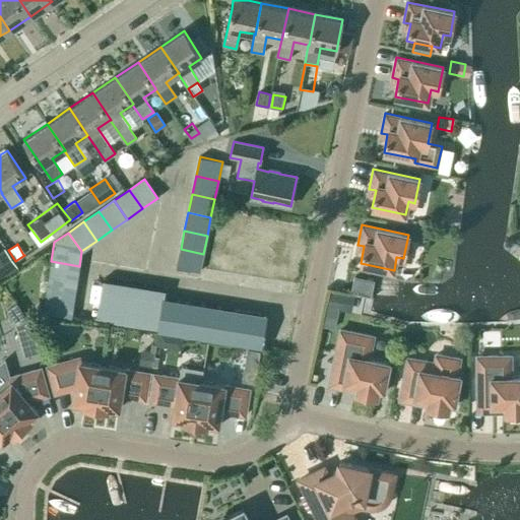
[(203,254),(181,249),(177,267),(199,272),(203,254)]
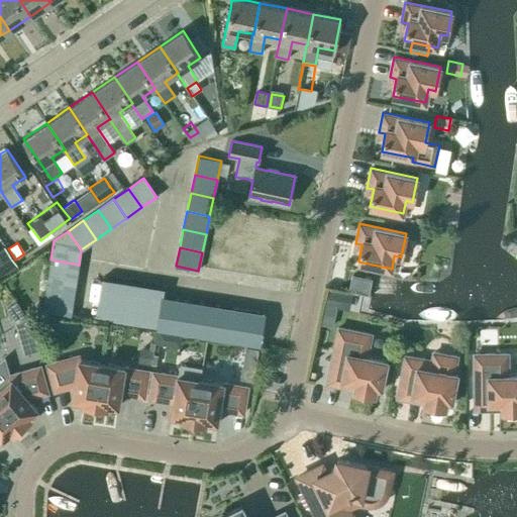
[(7,250),(0,255),(0,278),(17,267),(7,250)]
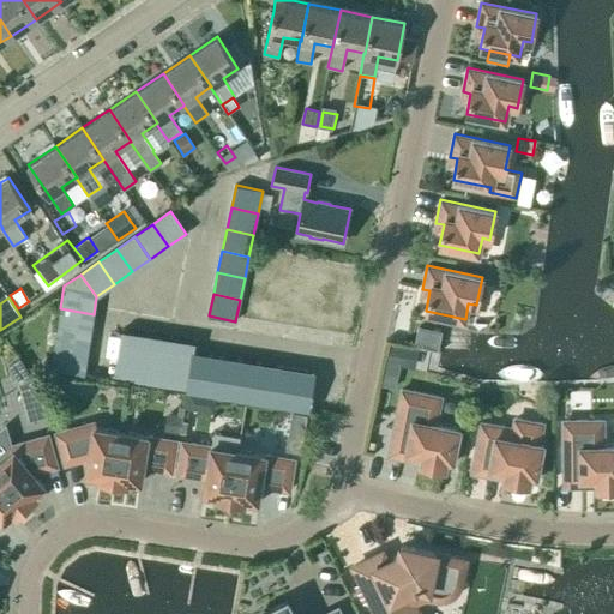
[(50,371),(84,375),(94,314),(60,308),(50,371)]
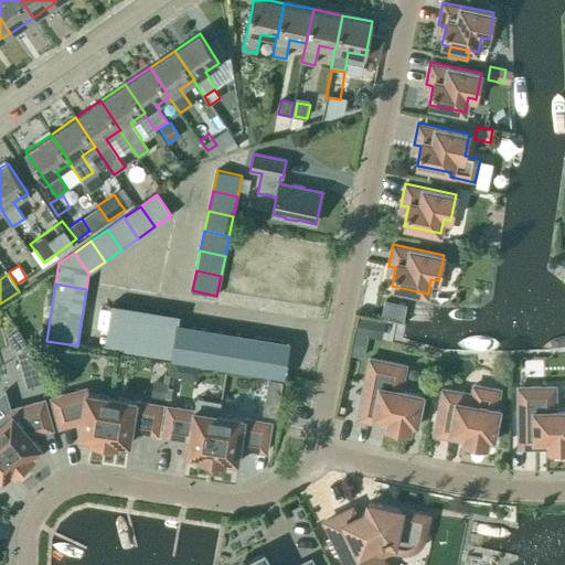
[(113,302),(105,349),(172,360),(182,361),(185,362),(284,377),(290,343),(179,324),(180,313),(113,302)]
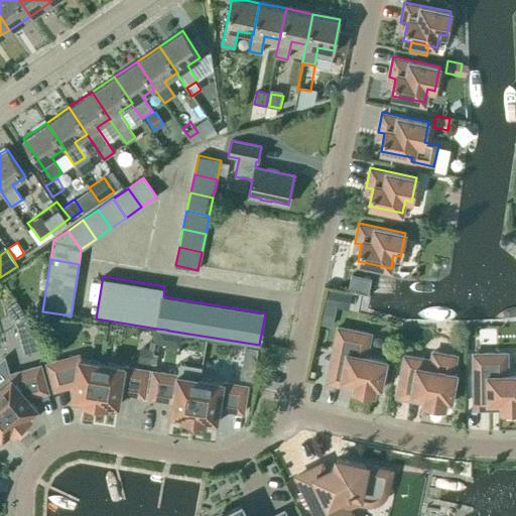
[(328,287),(324,304),(348,309),(352,293),(328,287)]
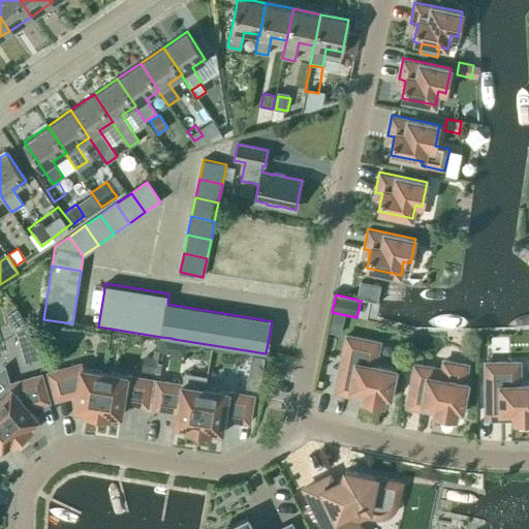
[(16,309),(6,315),(10,329),(14,328),(16,332),(30,328),(17,308),(16,309)]
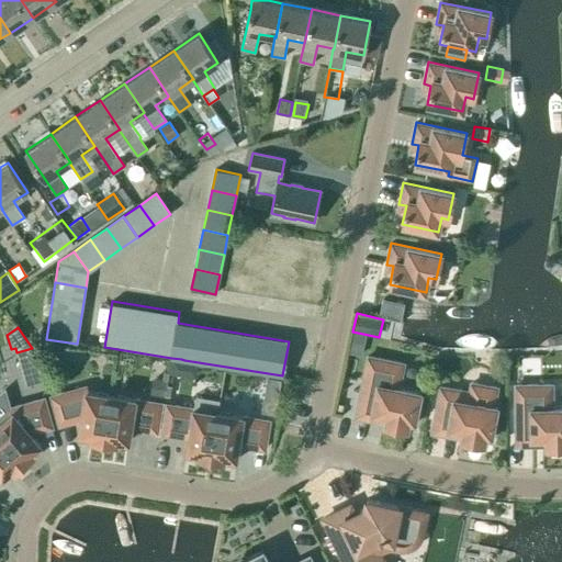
[(48,356),(64,358),(65,345),(49,343),(48,356)]
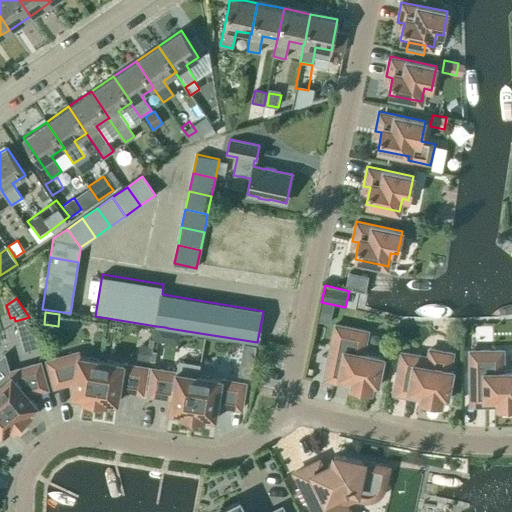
[(372,383),(377,384),(383,357),(363,353),(367,331),(334,325),(324,373),(351,379),(349,387),(371,391),(372,383)]
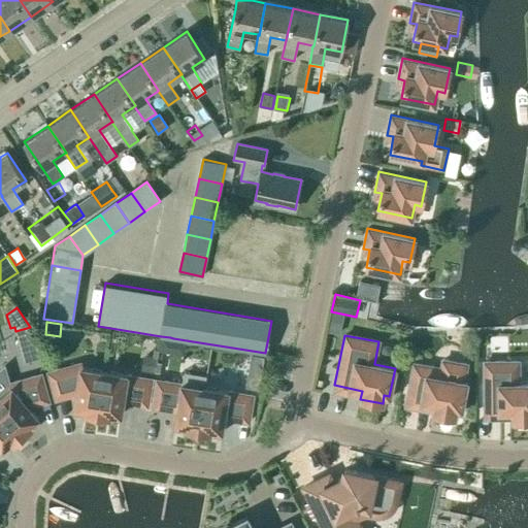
[(161,336),(158,351),(165,352),(172,347),(172,345),(173,338),(170,337),(161,336)]
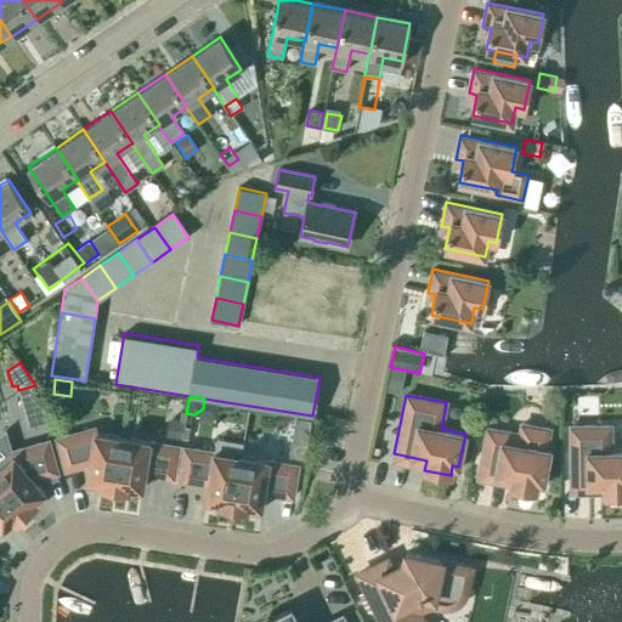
[(49,428),(43,410),(27,413),(32,431),(49,428)]
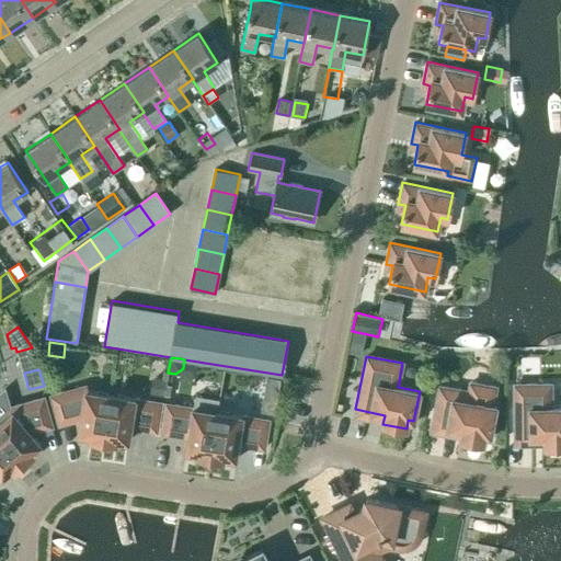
[(157,378),(155,393),(164,396),(167,379),(157,378)]
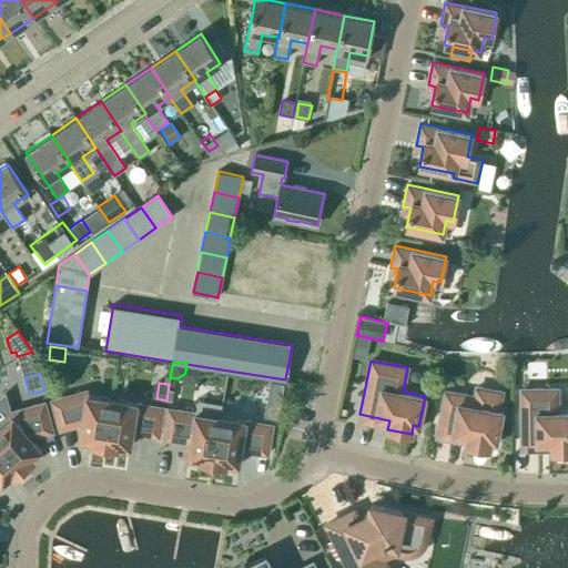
[(498,409),(501,392),(476,387),(474,396),(445,391),(437,430),(467,436),(465,444),(489,448),(490,440),(496,442),(501,411),(498,409)]
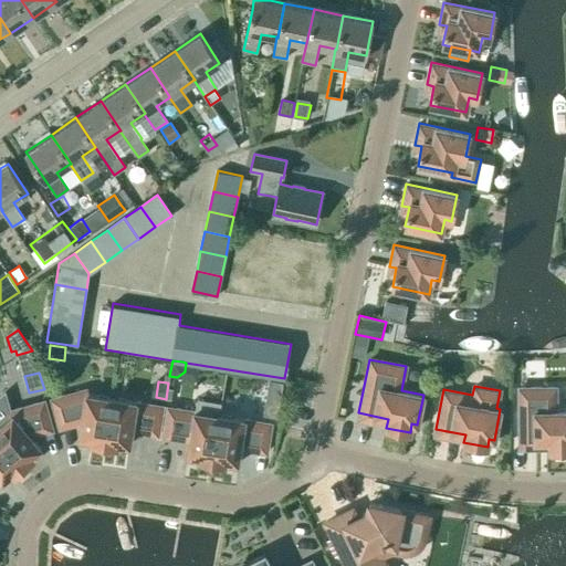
[(565,409),(556,410),(556,387),(519,388),(519,441),(549,441),(549,450),(565,449),(565,409)]
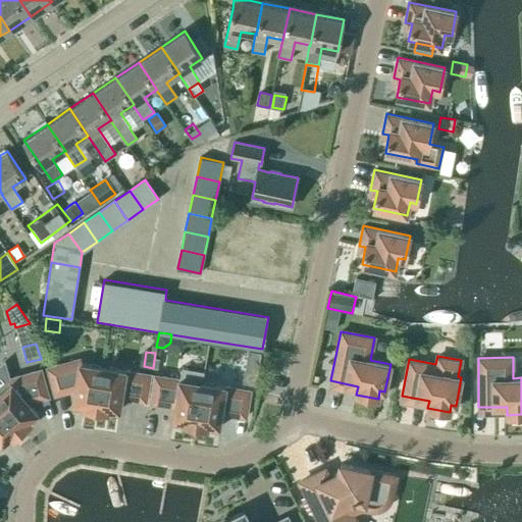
[(96,410),(102,367),(82,364),(80,359),(47,368),(55,395),(69,390),(74,392),(72,404),(84,405),(84,408),(96,410)]
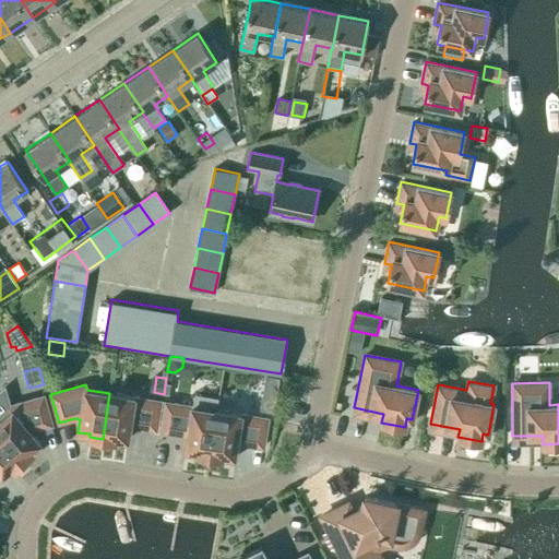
[(156,430),(161,401),(109,393),(103,439),(116,441),(116,438),(128,440),(130,423),(141,424),(140,427),(156,430)]
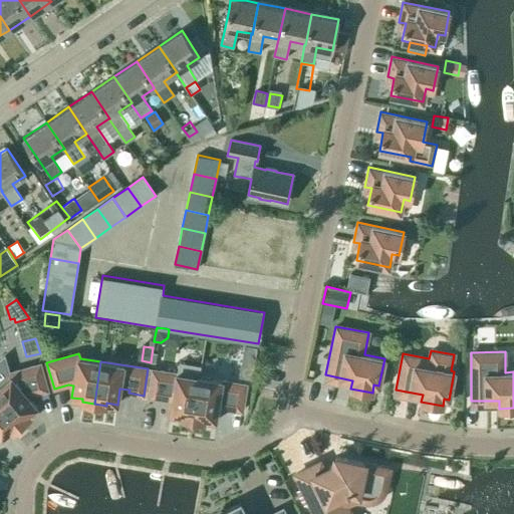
[(47,391),(39,364),(8,373),(9,378),(0,386),(0,400),(21,425),(30,417),(28,414),(37,407),(29,398),(33,395),(47,391)]
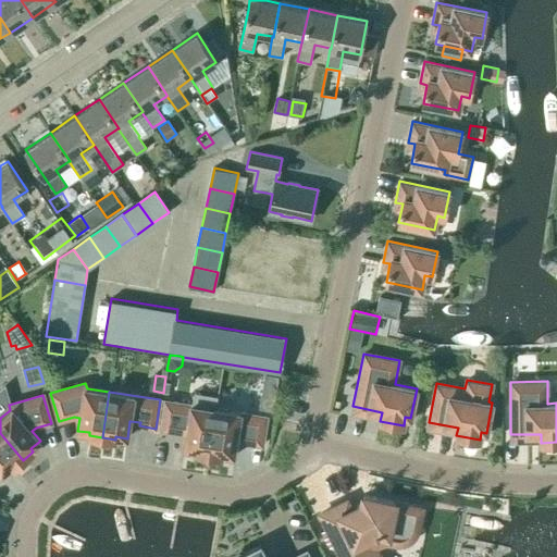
[(260,395),(259,408),(273,411),(275,397),(260,395)]
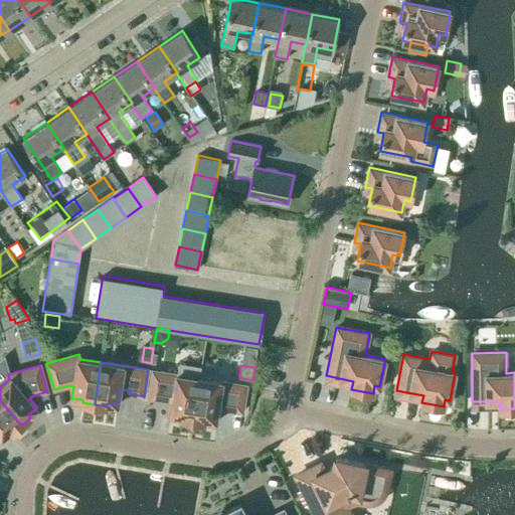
[(163,399),(163,396),(173,397),(170,413),(181,415),(180,418),(192,420),(199,378),(152,370),(148,396),(163,399)]
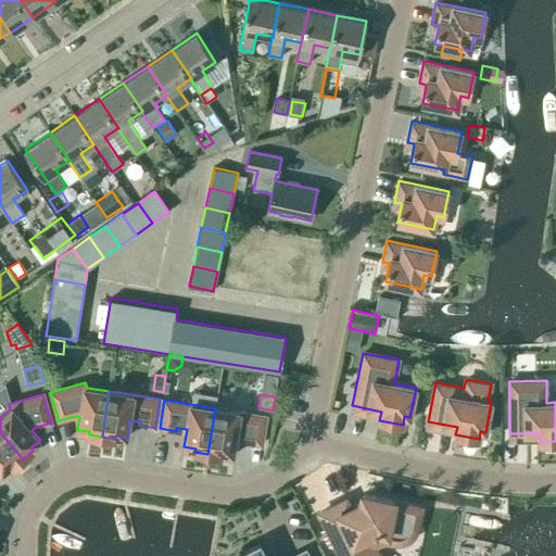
[(262,444),(266,416),(215,408),(207,454),(222,456),(222,453),(234,454),(236,438),(247,439),(245,442),(262,444)]
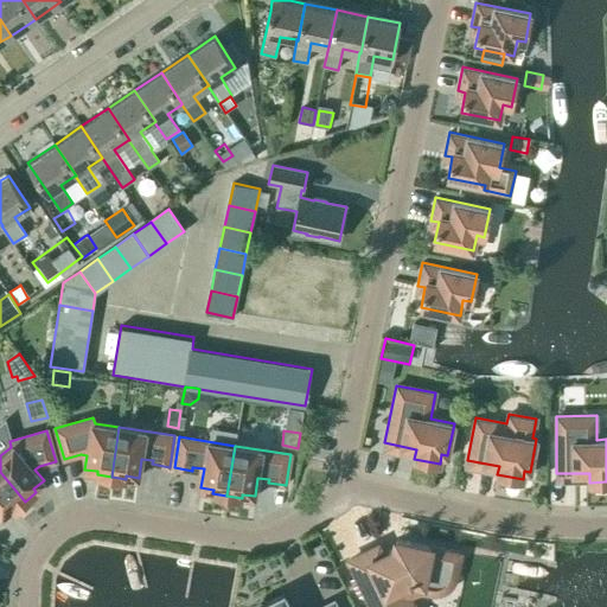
[(14,511),(25,502),(0,472),(0,513),(2,516),(12,508),(14,511)]
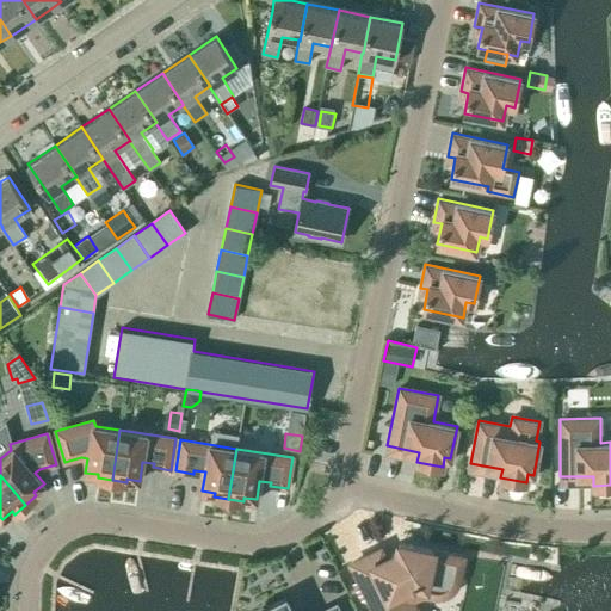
[(381,549),(352,563),(374,608),(366,610),(418,610),(413,599),(418,597),(421,596),(426,596),(433,596),(436,597),(438,597),(442,596),(450,592),(451,591),(454,588),(456,586),(457,582),(462,559),(433,551),(434,550),(399,543),(396,553),(384,557),(381,549)]
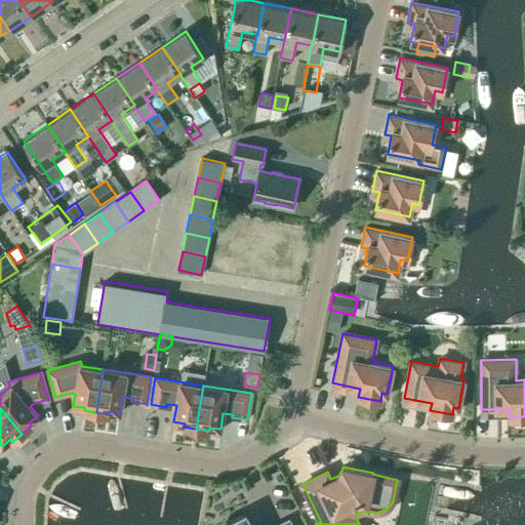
[(291,524),(288,517),(272,524),(252,524),(246,510),(215,524),(291,524)]
